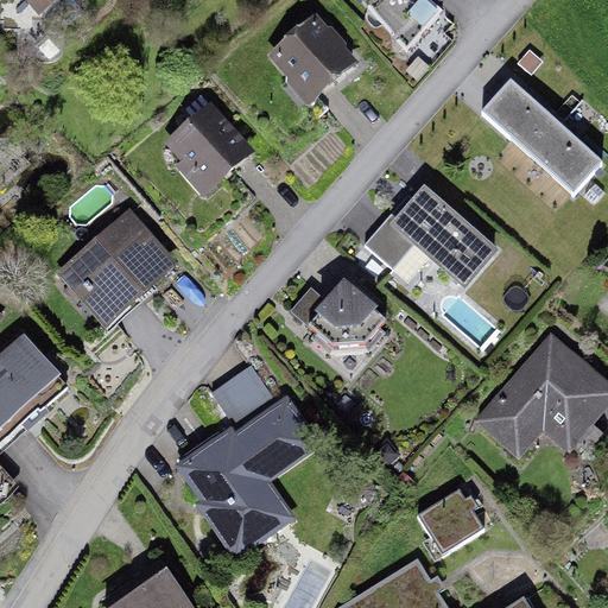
[(378,0),(369,11),(410,44),(437,12),(423,0),(378,0)]
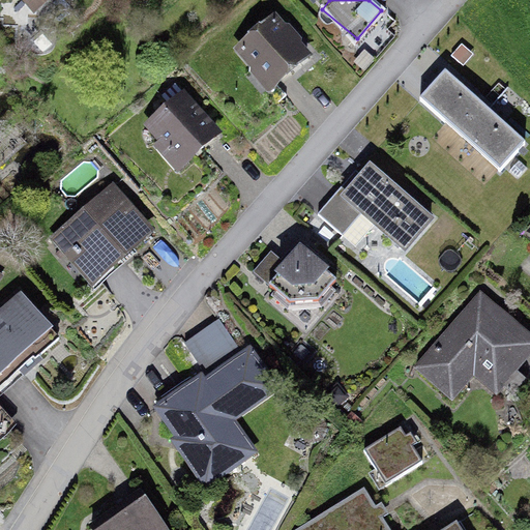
[(276,11),(233,48),(259,79),(269,91),(313,55),(276,11)]
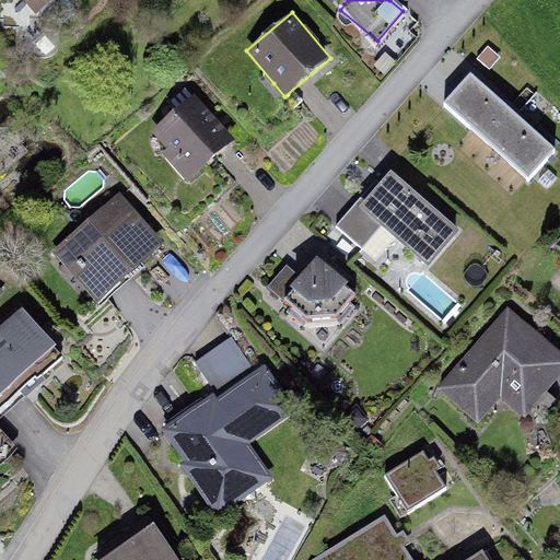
[(468,74),(443,106),(533,179),(558,149),(468,74)]
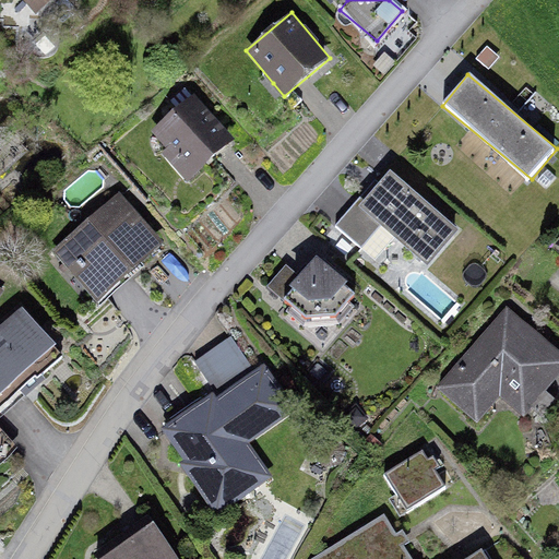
[(193,95),(154,131),(193,175),(233,139),(193,95)]
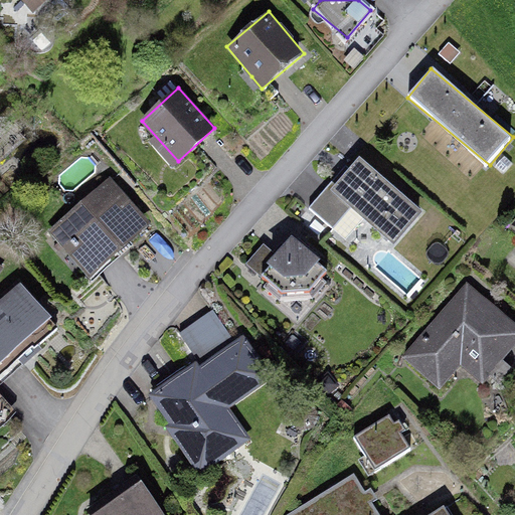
[(428,219),(363,168),(335,204),(322,194),(305,215),(343,245),(362,221),(401,252),(428,219)]
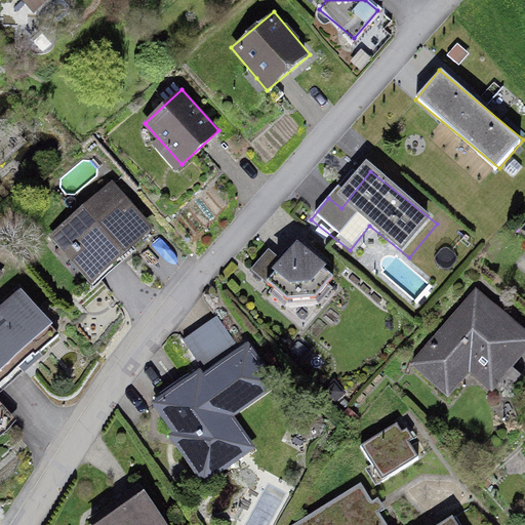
[(112,180),(50,236),(93,283),(155,228),(112,180)]
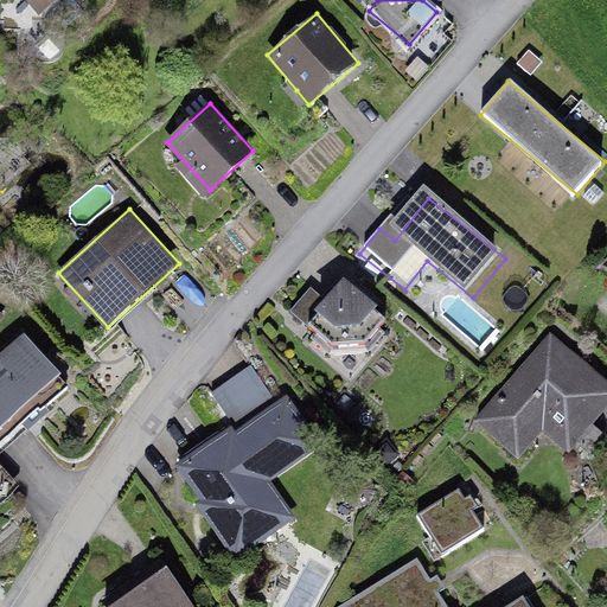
[(391,330),(345,289),(324,314),(306,299),(285,324),(328,360),(365,360),(391,330)]
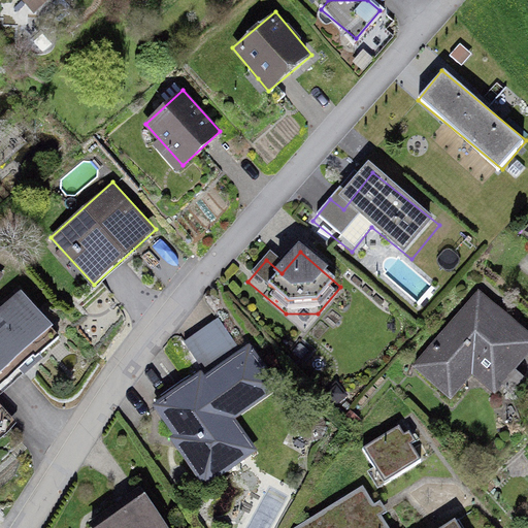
[(0,370),(53,326),(23,290),(0,308),(0,370)]
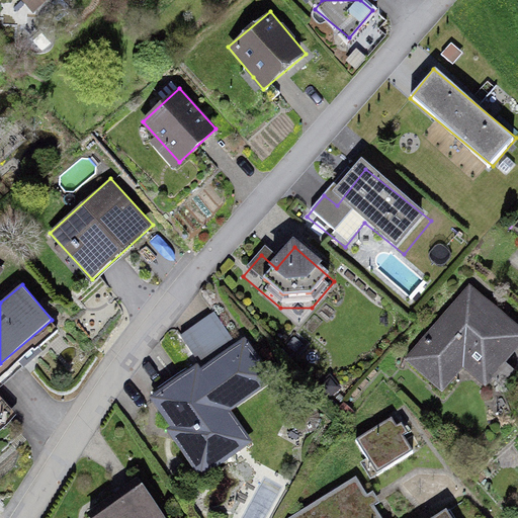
[(517,335),(469,292),(408,361),(446,396),(467,372),(491,393),(517,361),(517,335)]
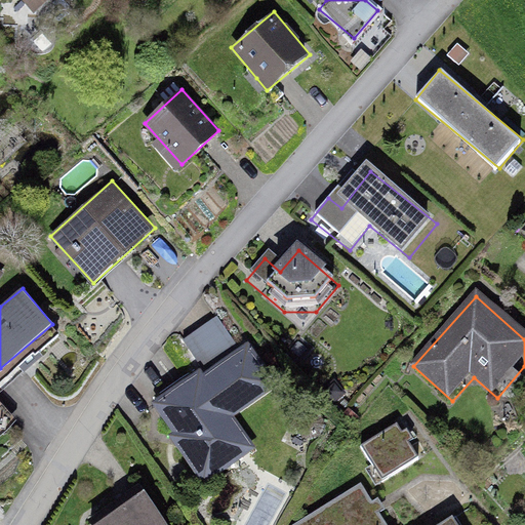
[(280,386),(246,338),(235,347),(214,317),(183,339),(202,366),(149,403),(206,484),(258,448),(236,416),(280,386)]
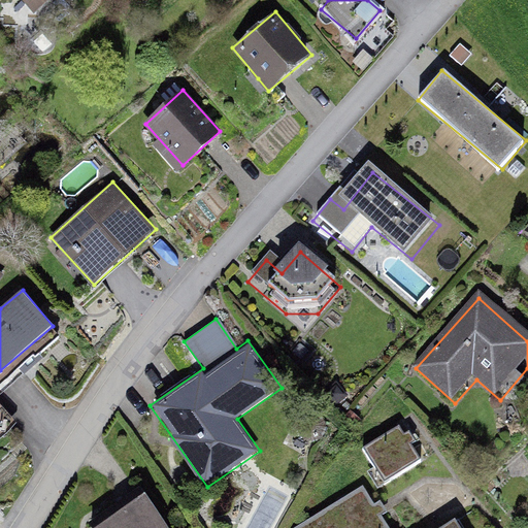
[(399,428),(363,450),(385,485),(421,463),(409,444),(416,440),(409,431),(403,434),(399,428)]
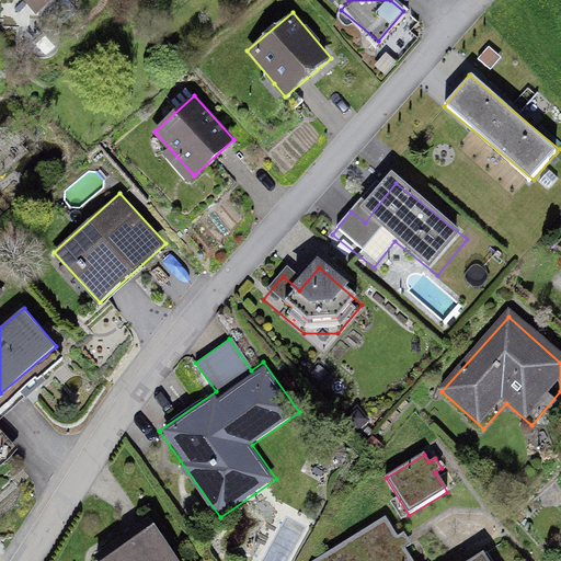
[(404,560),(378,519),(312,560),(494,560),(491,556),(481,560),(404,560)]
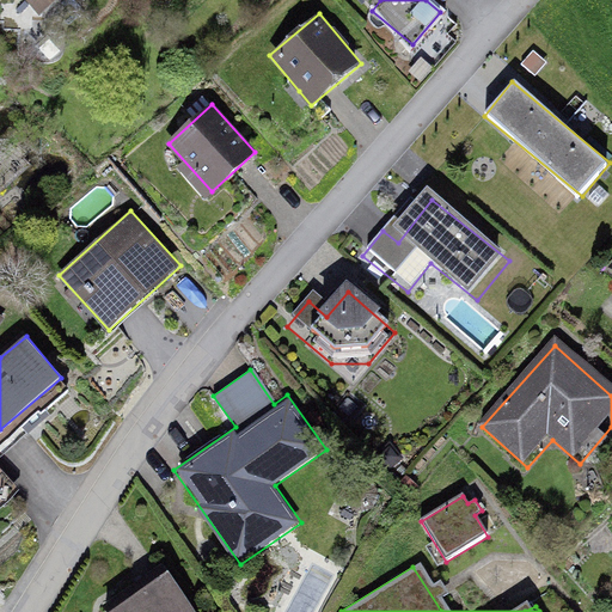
[(194,611),(170,574),(111,611),(194,611)]
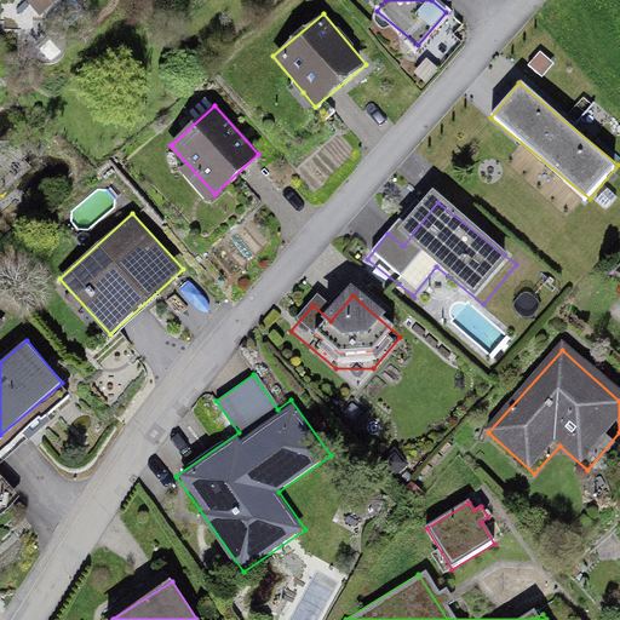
All buildings are outlined.
